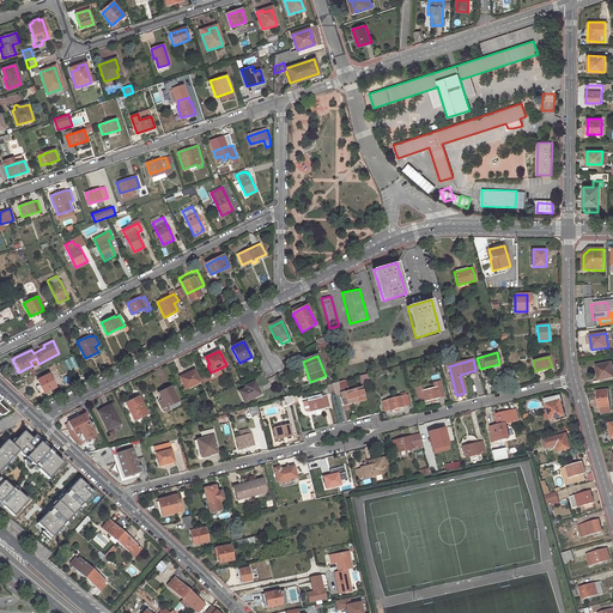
[(612,377),(612,368),(612,363),(595,366),(596,374),(599,372),(601,380),(612,377)]
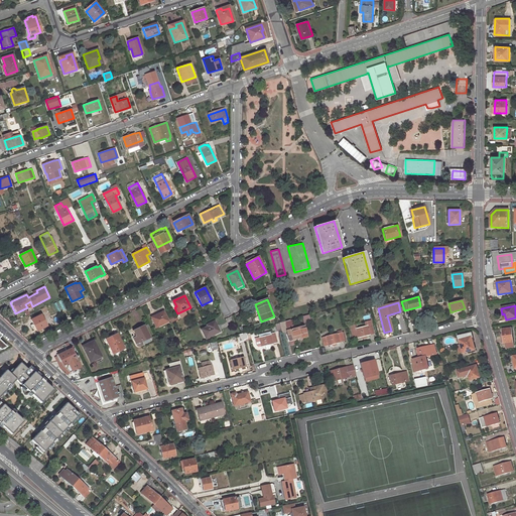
[(168,321),(163,311),(151,317),(156,328),(168,321)]
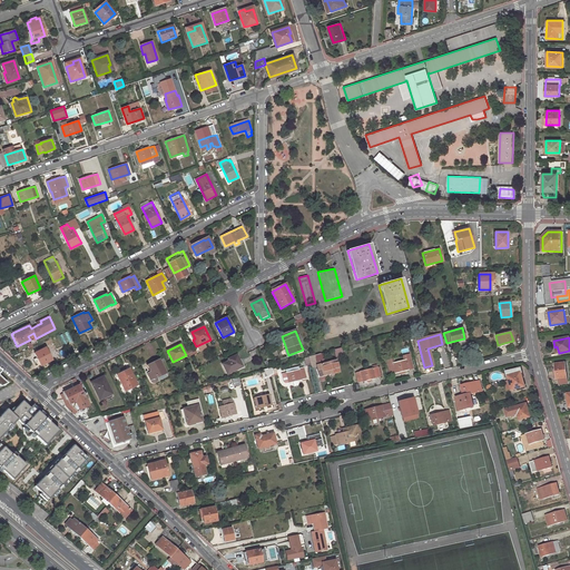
[(48,362),(41,350),(29,355),(31,360),(29,362),(31,365),(33,364),(36,369),(48,362)]
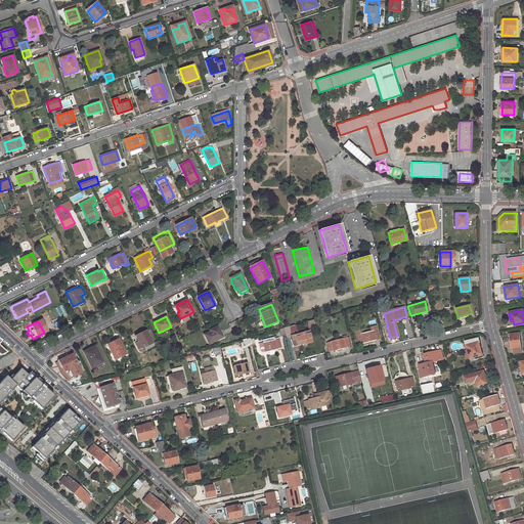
[(363,344),(376,341),(375,340),(380,339),(377,325),(372,326),(373,331),(370,331),(360,334),(359,331),(356,332),(359,344),(362,343),(363,344)]
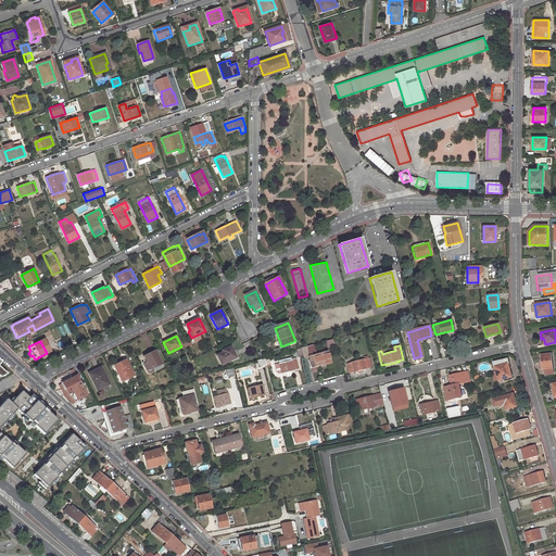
[(236,358),(230,346),(222,351),(223,352),(217,355),(222,365),(236,358)]
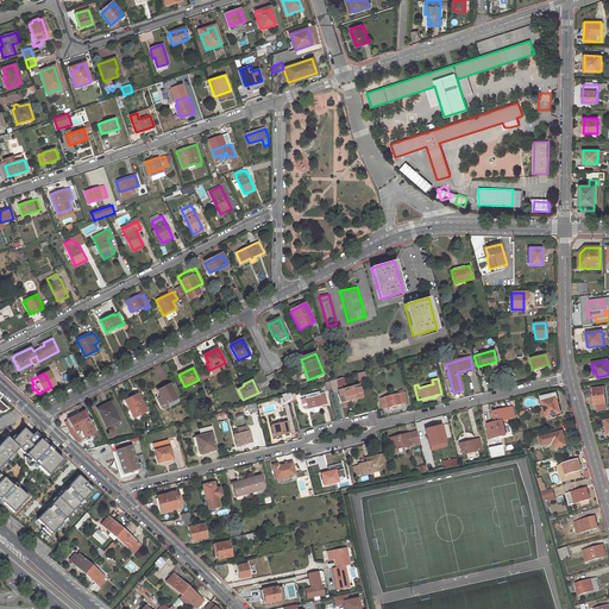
[(169,384),(157,390),(161,397),(157,400),(162,408),(163,409),(164,409),(165,409),(167,408),(167,407),(167,406),(167,405),(177,400),(169,384)]
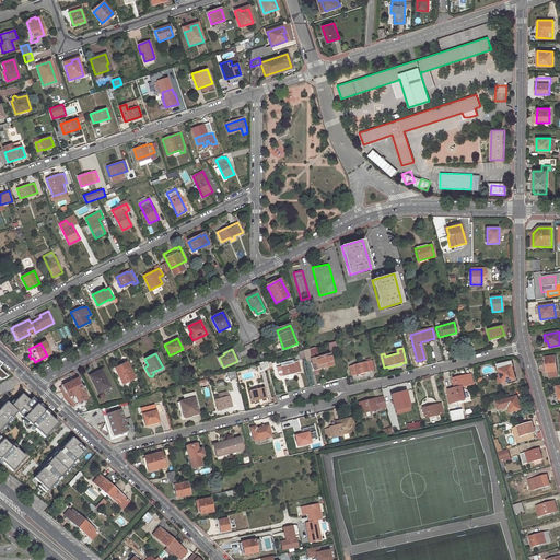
[(333,364),(330,354),(312,359),(314,366),(317,365),(318,368),(333,364)]
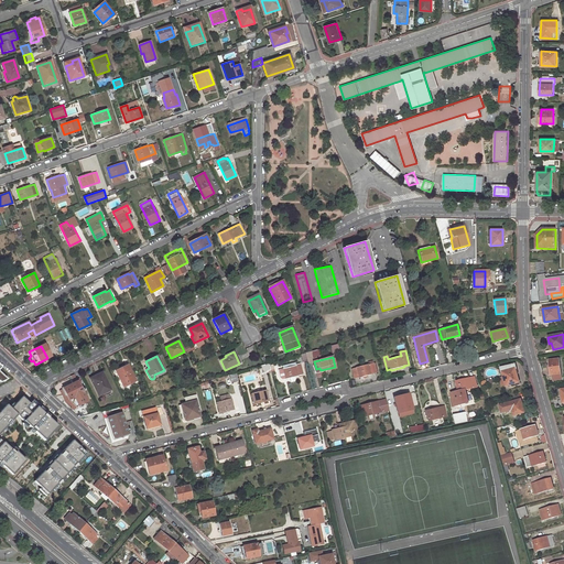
[(562,380),(560,359),(550,360),(551,376),(552,375),(553,381),(562,380)]
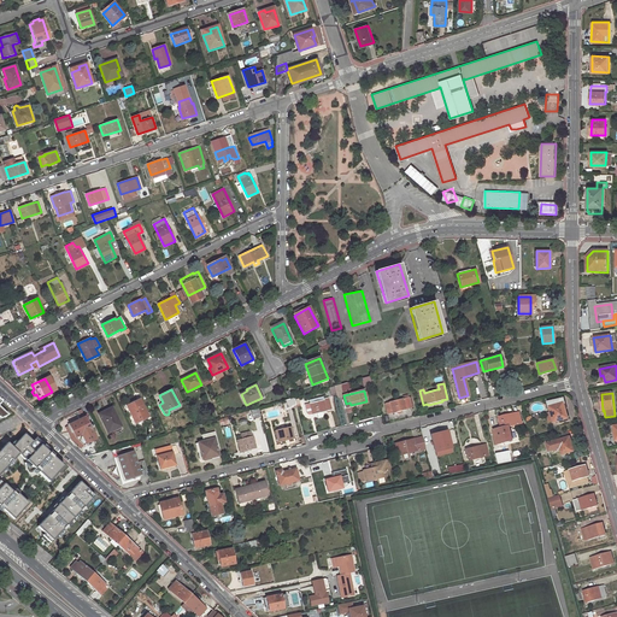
[(285,400),(287,410),(297,407),(293,398),(285,400)]
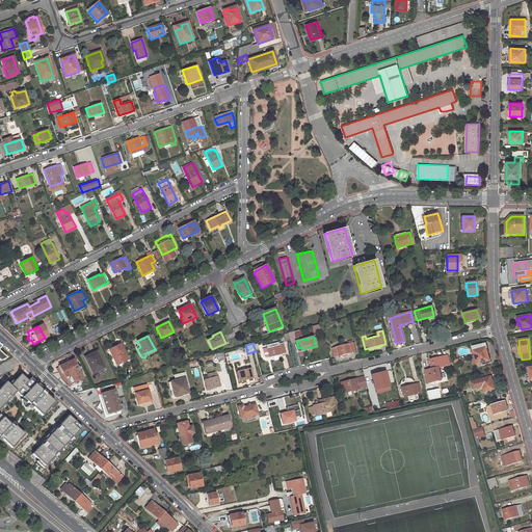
[(278,343),(266,346),(269,358),(273,357),(274,362),(278,360),(278,356),(287,354),(284,344),(280,345),(278,343)]
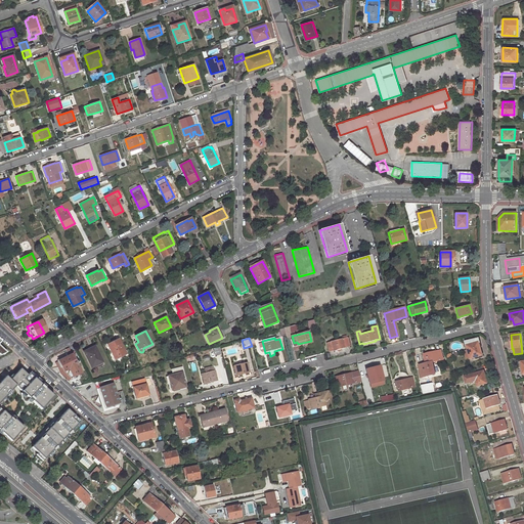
[(349,346),(347,338),(343,339),(331,342),(332,342),(326,343),(330,351),(333,350),(345,347),(349,346)]
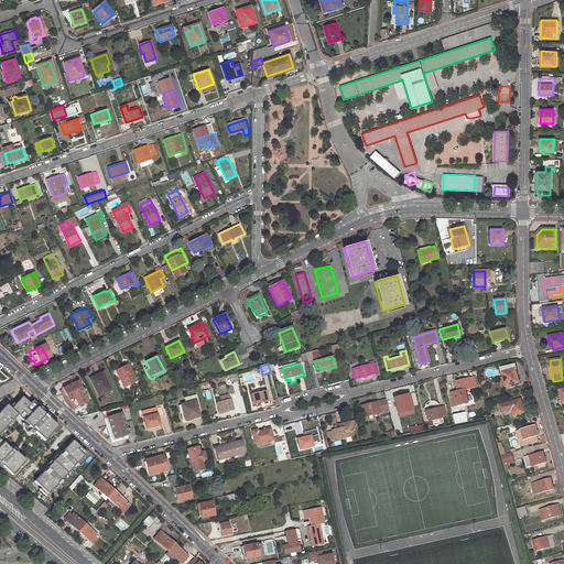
[(501,367),(507,386),(511,384),(512,387),(519,384),(519,382),(514,365),(513,364),(501,367)]
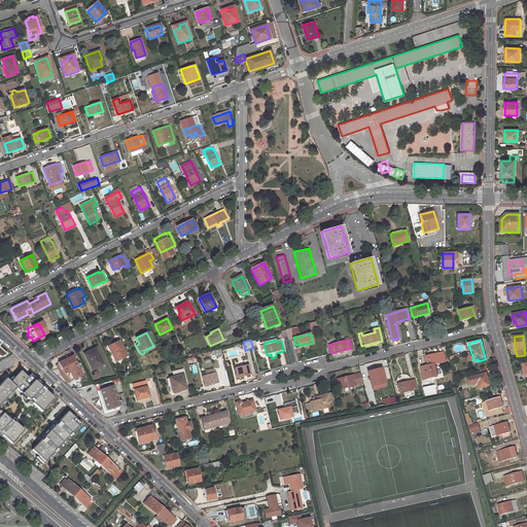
[(127,356),(119,342),(108,347),(115,361),(127,356)]
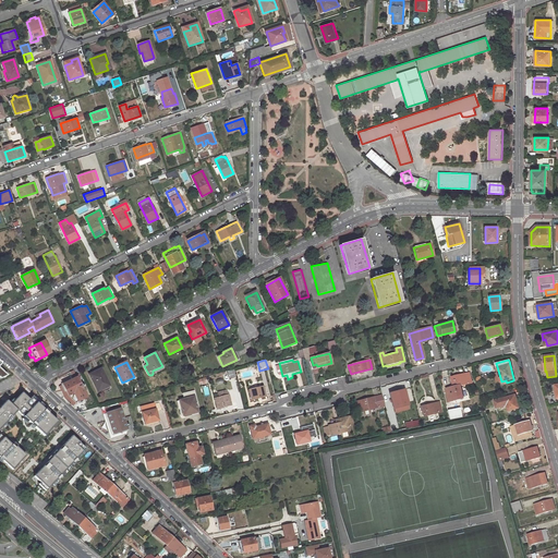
[(109,385),(101,367),(89,373),(98,390),(109,385)]
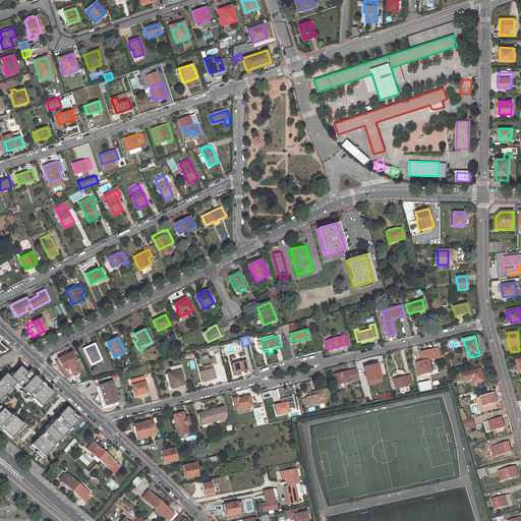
[(212,346),(214,353),(220,351),(218,344),(212,346)]
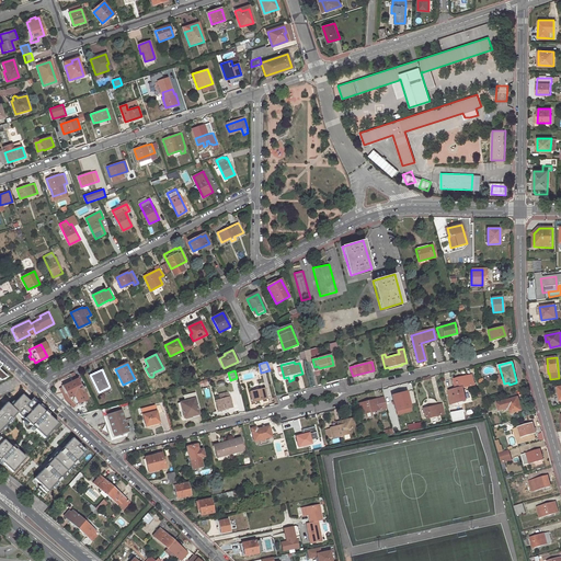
[(456,390),(464,388),(476,385),(472,375),(454,379),(456,390)]
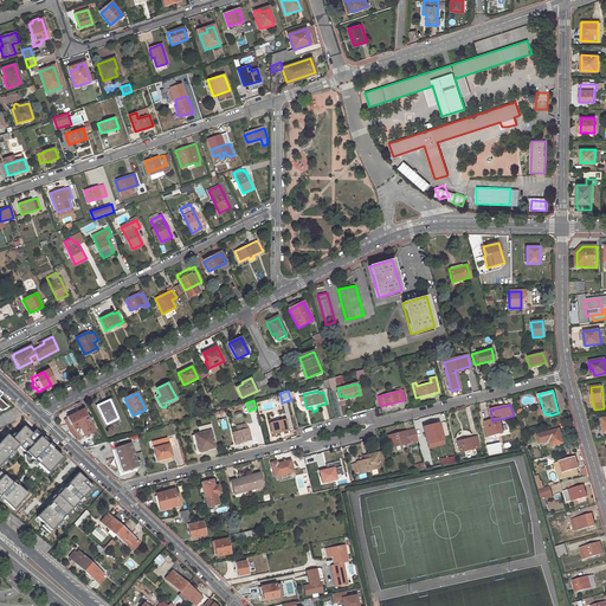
[(94,431),(83,410),(69,418),(73,429),(82,437),(94,431)]
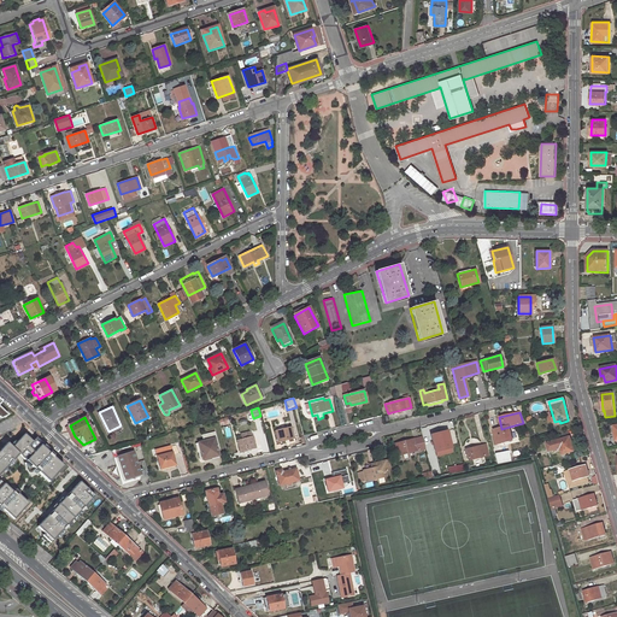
[(75,436),(70,425),(65,427),(71,440),(80,447),(83,445),(75,436)]
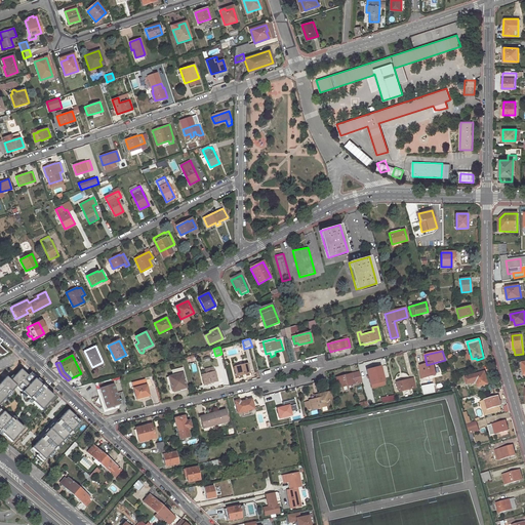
[(250,372),(248,363),(235,367),(237,376),(250,372)]
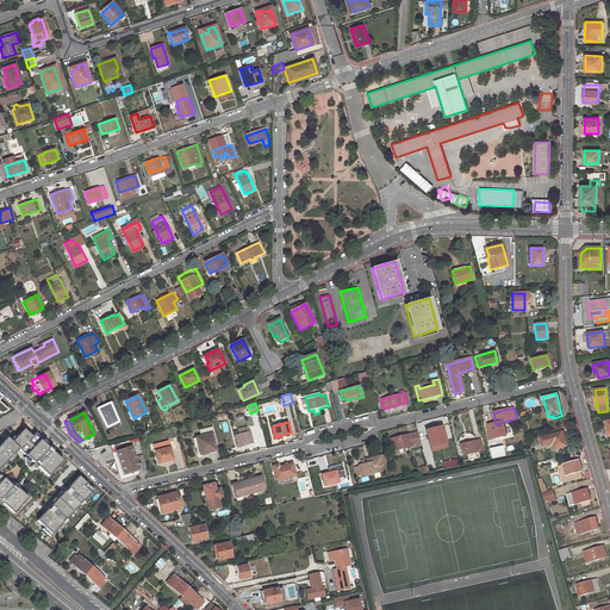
[(508,436),(504,422),(496,424),(487,425),(491,440),(508,436)]
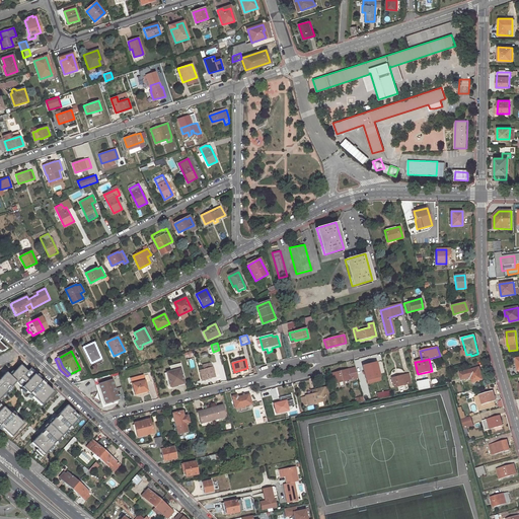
[(170,386),(184,383),(181,369),(182,368),(181,362),(171,365),(172,371),(165,372),(169,385),(170,385),(170,386)]
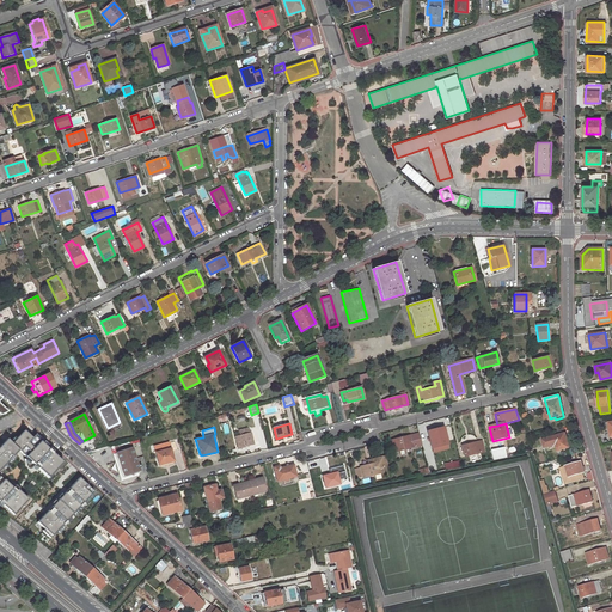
[(444,427),(427,430),(432,450),(448,445),(444,427)]
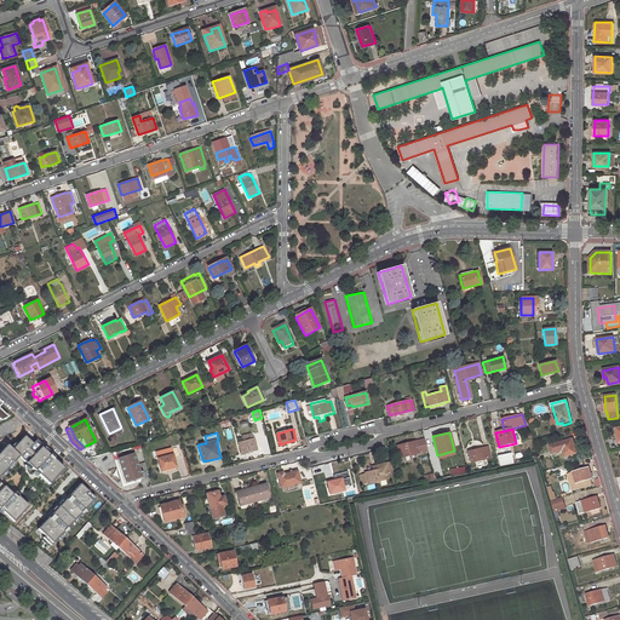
[(24,437),(11,451),(18,457),(49,484),(63,469),(35,442),(33,445),(24,437)]
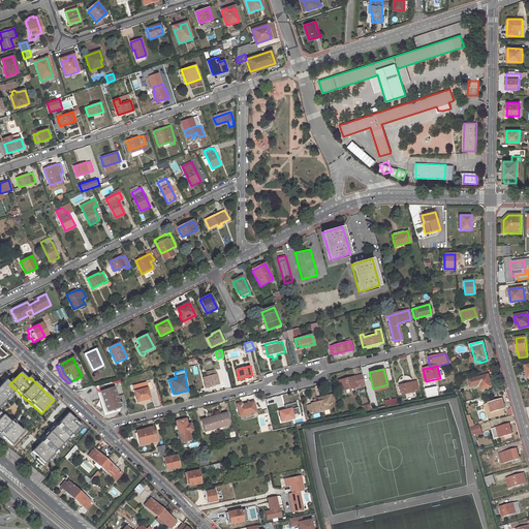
[(220,383),(217,374),(204,377),(207,386),(220,383)]
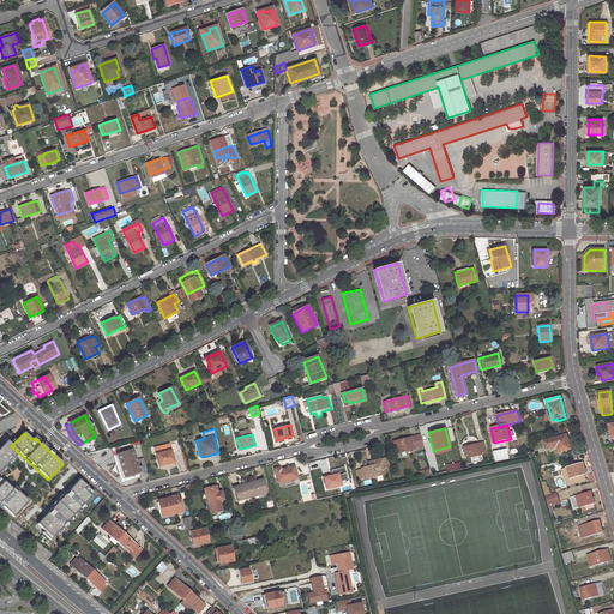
[(396,453),(420,447),(423,446),(421,435),(392,443),(396,453)]
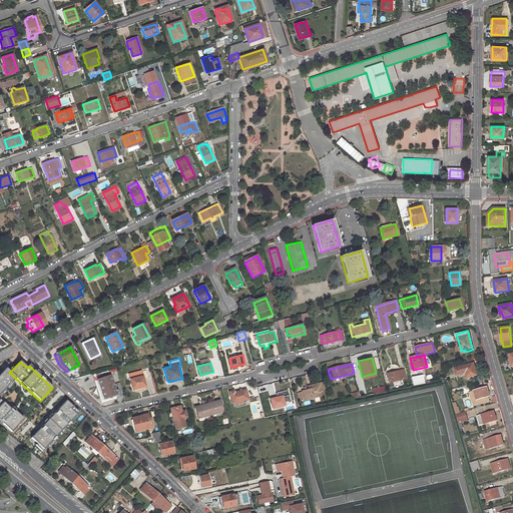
[(477,376),(473,364),(455,370),(456,376),(466,373),(467,379),(477,376)]
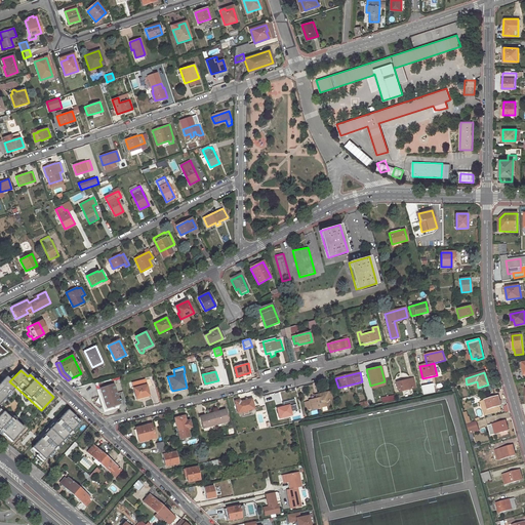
[(0,403),(15,387),(9,381),(6,377),(0,382),(0,403)]
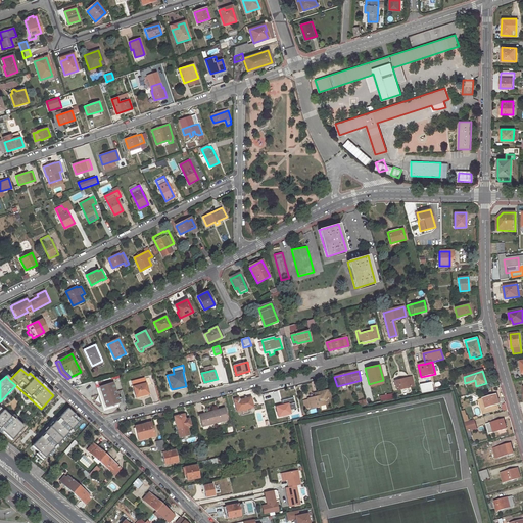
[(415,386),(412,376),(394,380),(396,390),(415,386)]
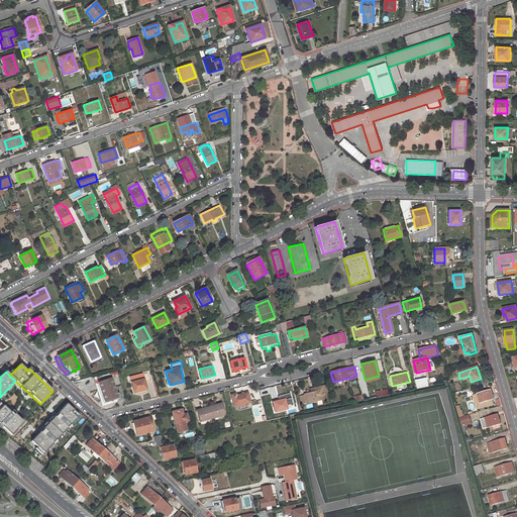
[(130,378),(134,393),(146,390),(142,374),(130,378)]
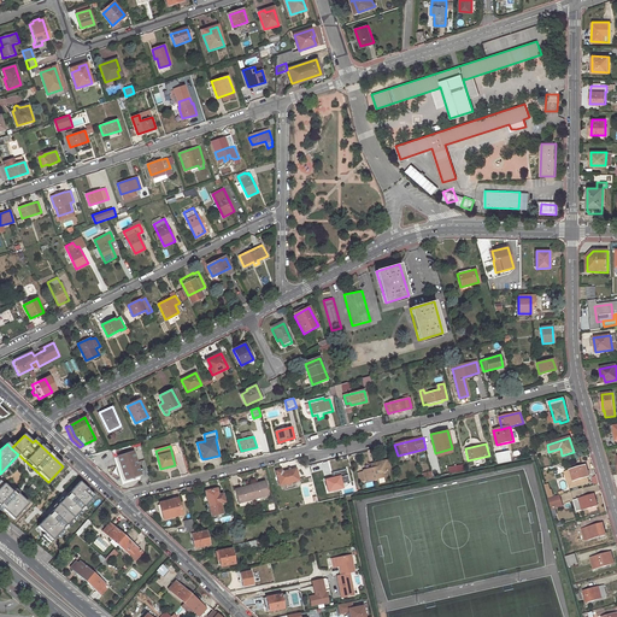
[(511,460),(509,451),(495,453),(498,464),(511,460)]
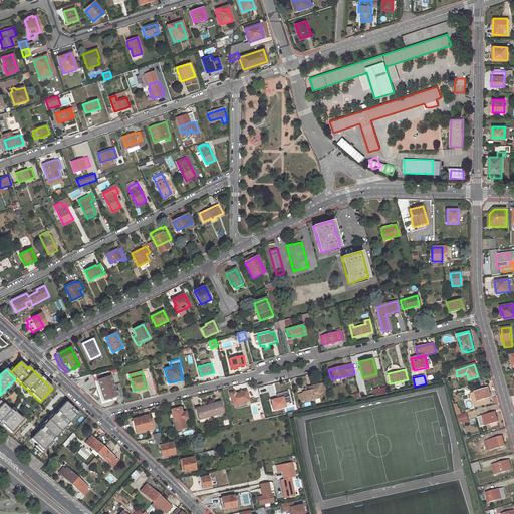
[(114,390),(111,377),(98,380),(95,381),(100,403),(115,399),(112,390),(114,390)]
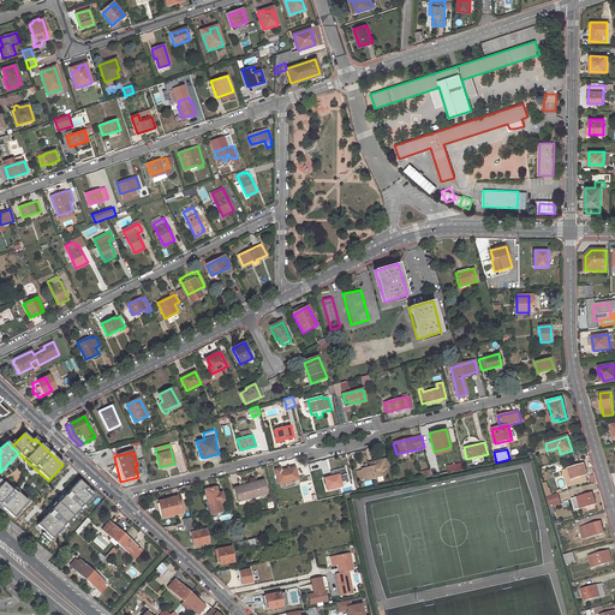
[(364,479),(386,475),(384,470),(389,469),(388,459),(372,463),(374,466),(370,467),(362,469),(363,471),(364,479)]
